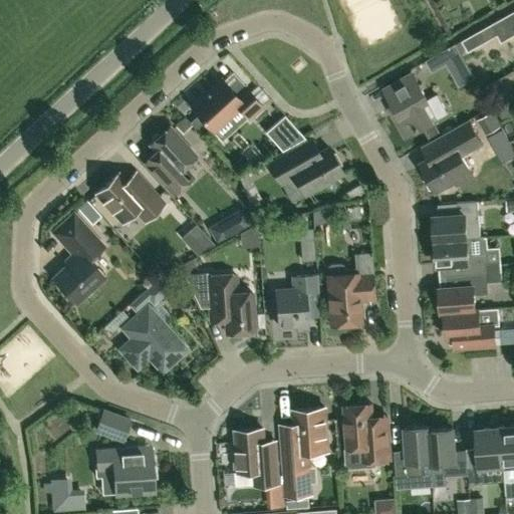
[(513,10),(492,23),(502,41),(513,34),(513,10)]
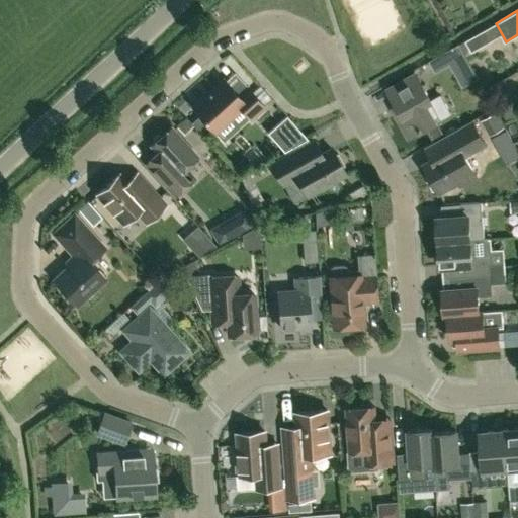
[(490,40),(484,30),(465,40),(471,52),(490,40)]
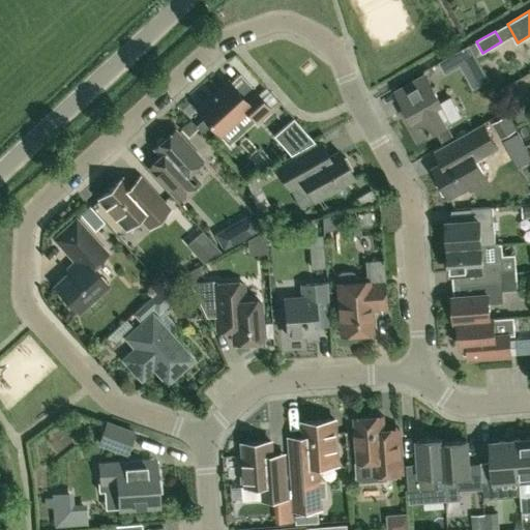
[(454,56),(460,65),(475,57),(469,48),(454,56)]
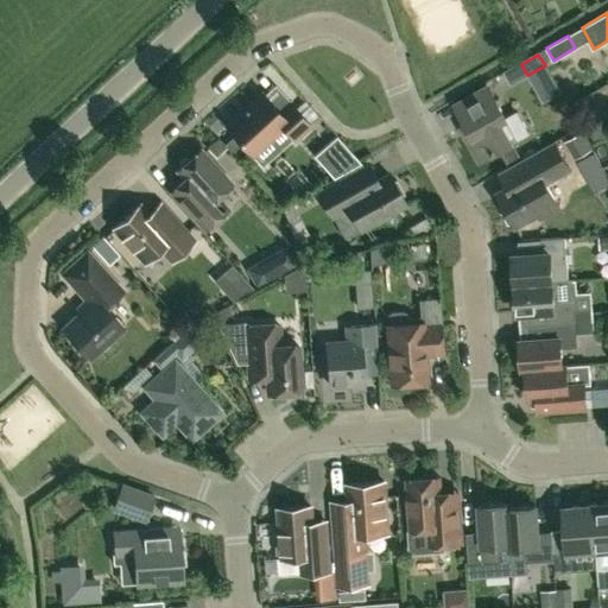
[(517,109),(506,116),(488,86),(455,105),(473,135),(467,139),(480,162),(530,133),(517,109)]
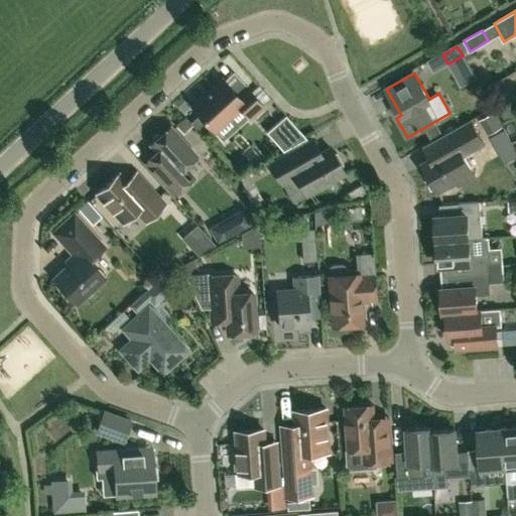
[(483,88),(501,122),(515,113),(515,101),(503,77),(496,81),(483,88)]
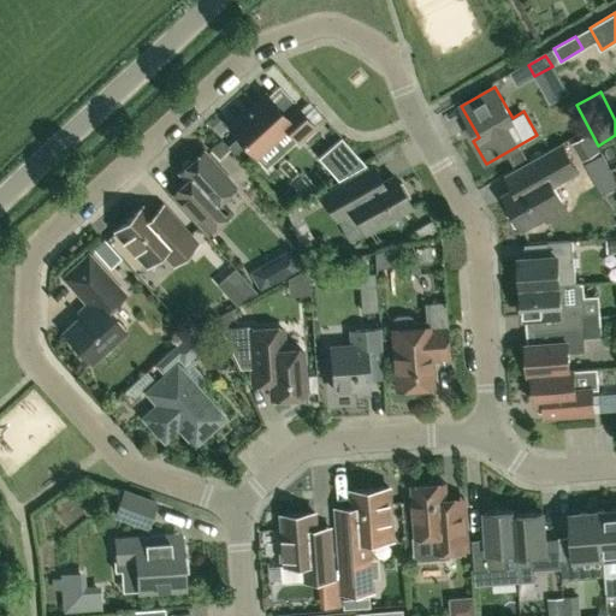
[(254,153),(255,155),(285,128),(298,141),(314,126),(292,102),(282,112),(265,94),(230,126),(238,136),(254,153)]
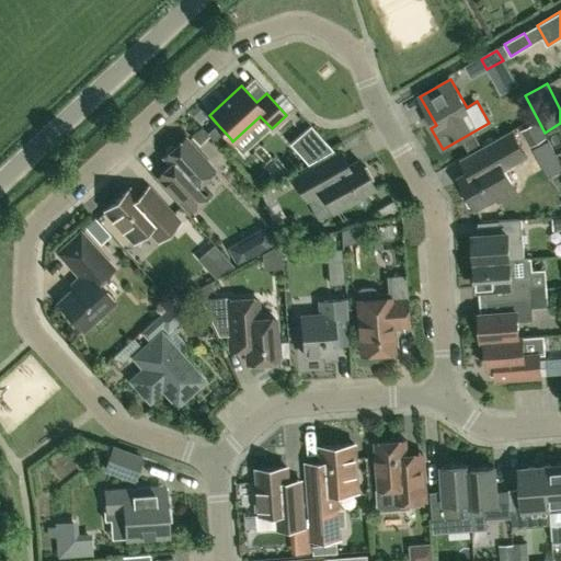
[(523,129),(533,146),(545,138),(535,123),(523,129)]
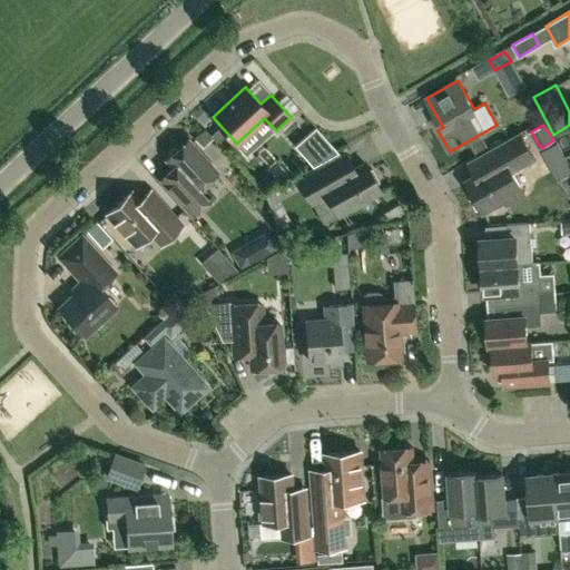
[(226,150),(235,141),(220,126),(212,134),(226,150)]
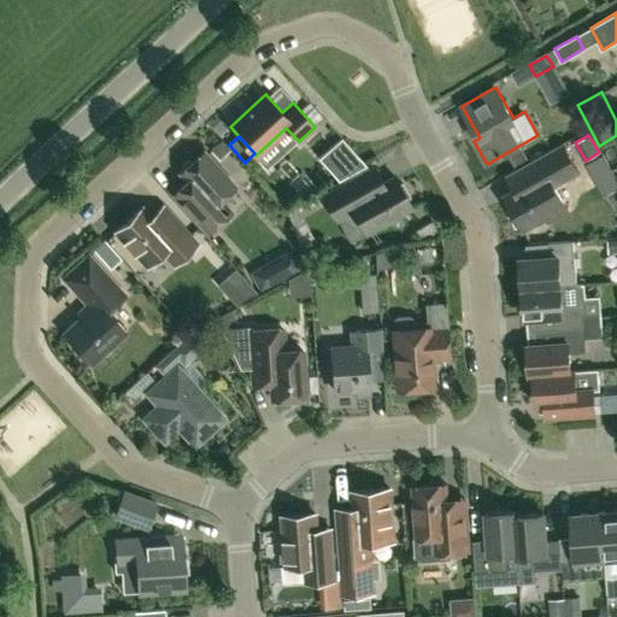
[(516,191),(505,197),(523,229),(546,216),(548,221),(568,209),(556,187),(580,174),(563,144),(506,175),(516,191)]
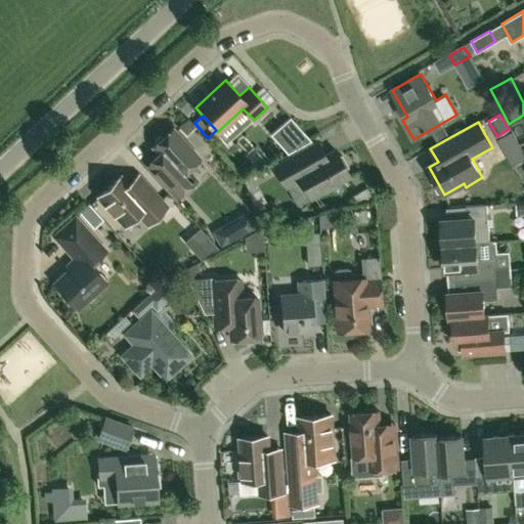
[(146,164),(160,178),(177,197),(195,179),(186,169),(199,158),(172,128),(163,136),(159,135),(154,140),(155,144),(153,146),(159,153),(146,164)]
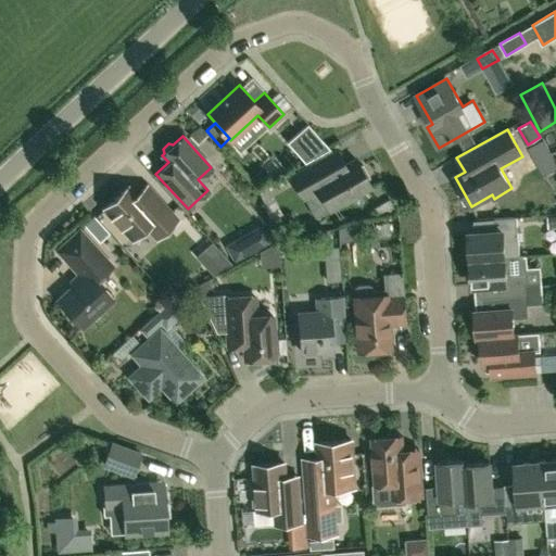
[(544,138),(528,147),(535,161),(551,152),(544,138)]
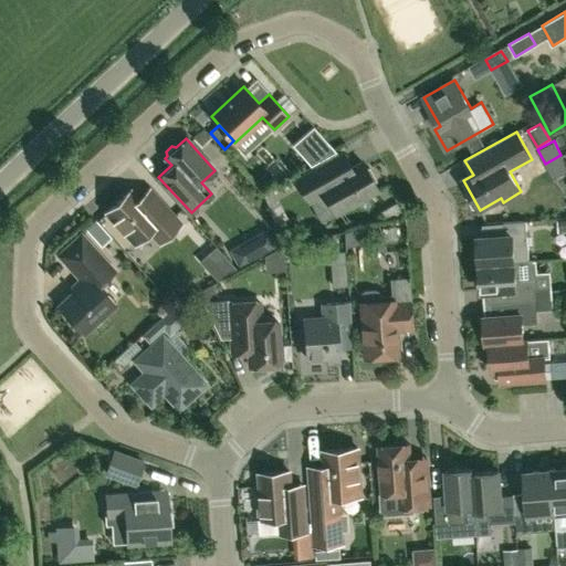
[(343,153),(322,165),(296,179),(305,195),(320,186),(335,213),(377,189),(374,182),(376,180),(368,168),(366,169),(362,161),(350,167),(343,153)]
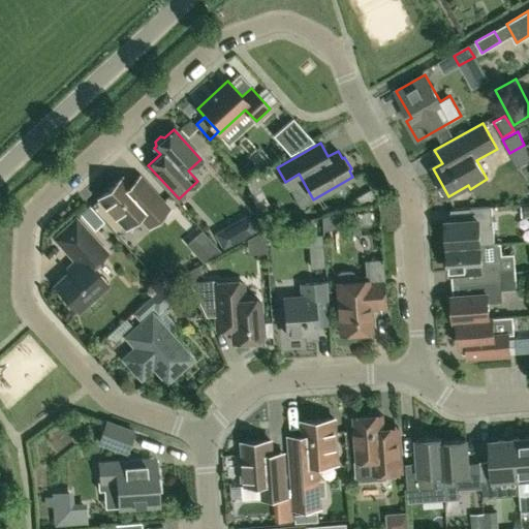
[(168,209),(151,190),(154,188),(141,173),(127,184),(121,178),(99,197),(125,226),(138,215),(149,226),(168,209)]
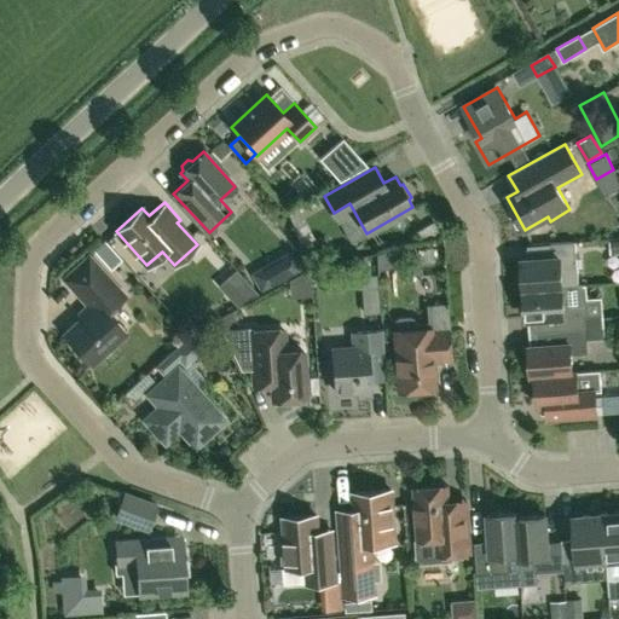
[(522,260),(525,289),(563,287),(579,285),(578,267),(576,242),(550,243),(551,258),(528,260),(522,260)]
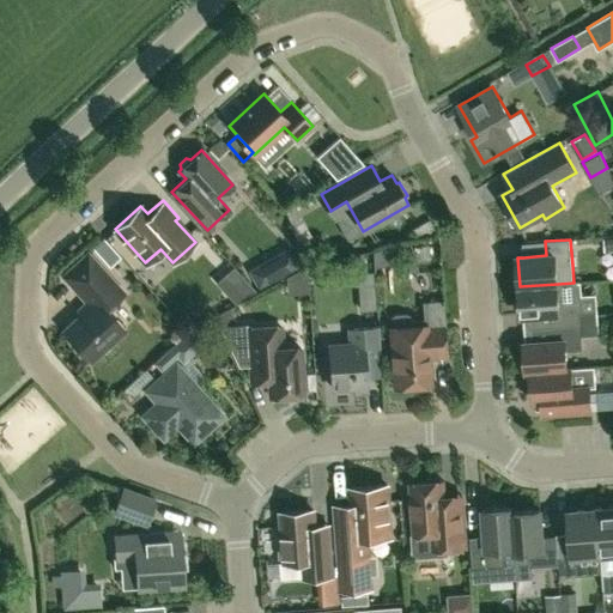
[(109,271),(122,262),(114,248),(101,256),(109,271)]
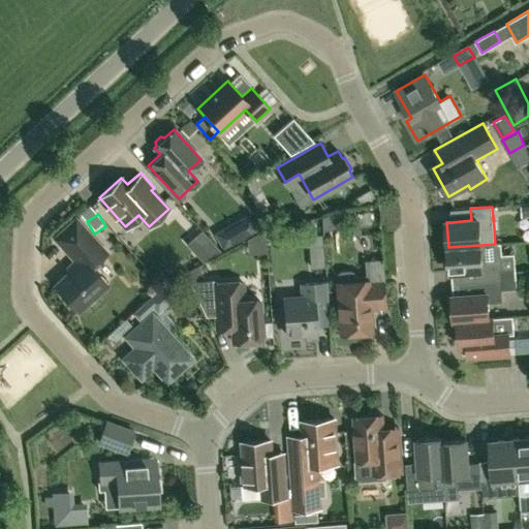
[(105,284),(90,267),(105,252),(75,219),(55,238),(75,260),(68,268),(68,274),(56,285),(67,297),(66,304),(87,305),(91,303),(94,301),(95,297),(95,293),(105,284)]
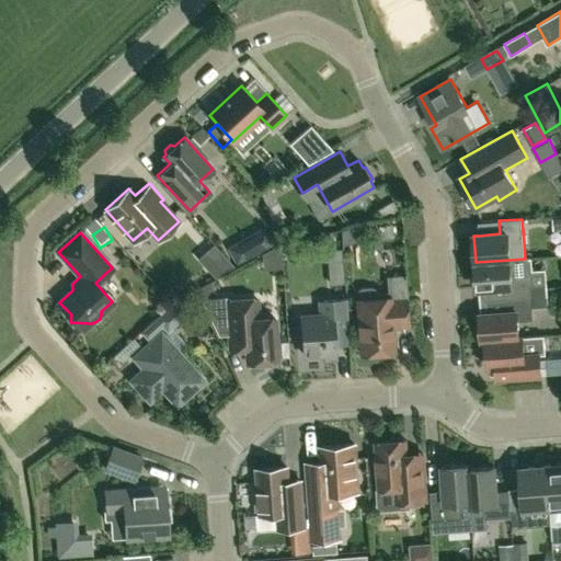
[(525,259),(511,260),(476,262),(477,288),(504,286),(505,299),(548,296),(547,285),(531,286),(529,258),(525,259)]
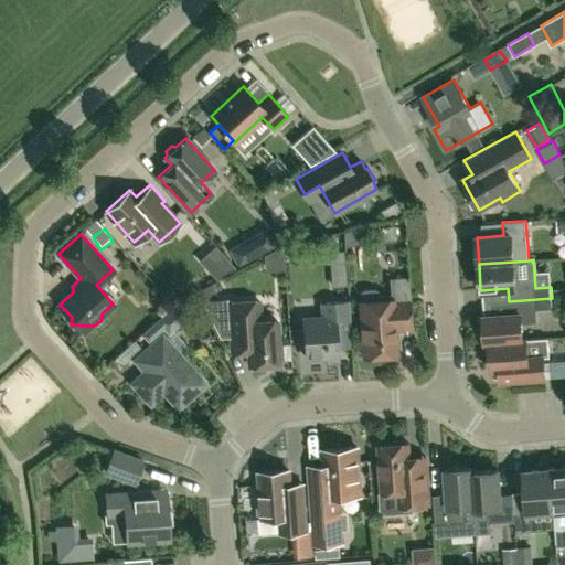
[(411,328),(408,301),(409,300),(409,291),(390,294),(377,294),(377,290),(373,289),(362,290),(360,292),(361,301),(360,301),(363,356),(377,355),(380,360),(390,359),(392,354),(396,354),(395,329),(411,328)]
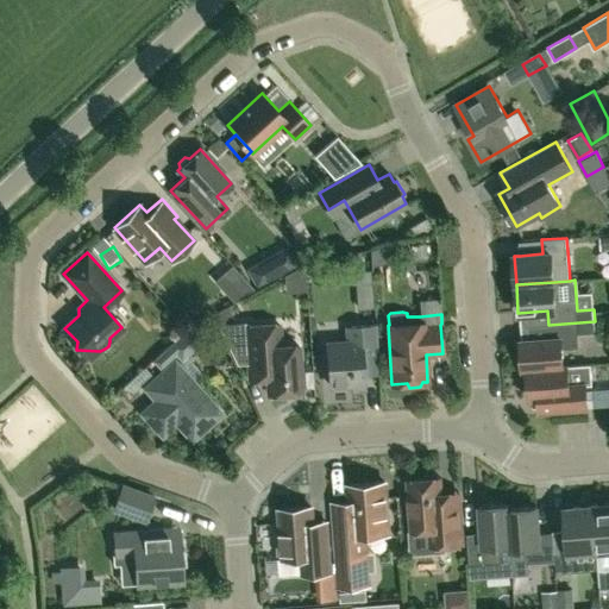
[(579,347),(578,334),(595,333),(595,321),(548,325),(548,338),(520,340),(522,370),(569,366),(567,365),(564,366),(563,349),(579,347)]
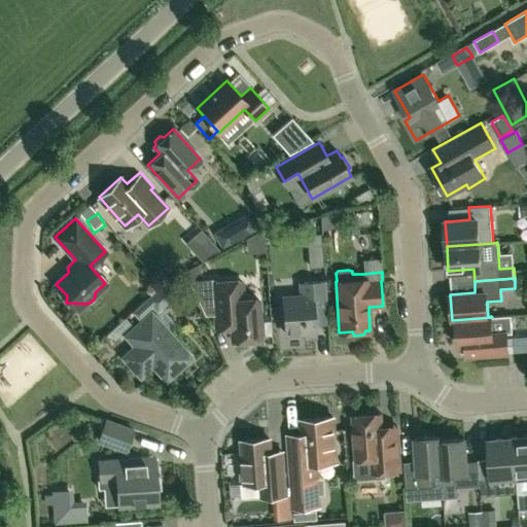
[(232,340),(234,340),(236,343),(245,342),(247,339),(260,338),(257,299),(242,300),(241,280),(214,282),(214,280),(202,280),(203,283),(195,283),(194,282),(192,283),(206,312),(212,312),(213,330),(231,329),(232,340)]
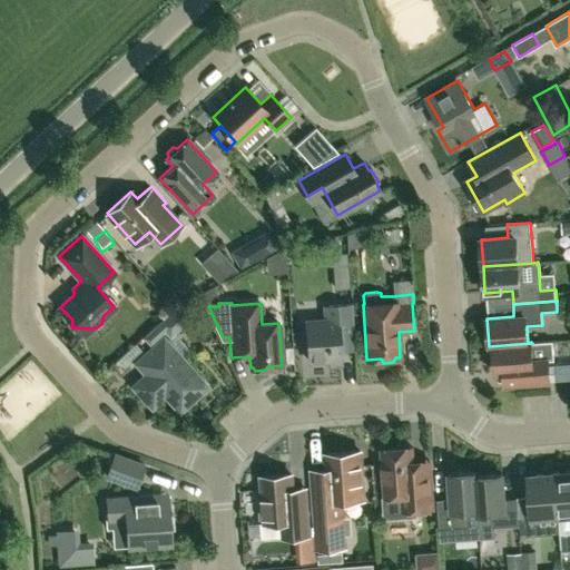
[(323,320),(305,322),(308,361),(328,359),(330,363),(341,362),(340,350),(355,349),(352,304),(322,306),(323,320)]
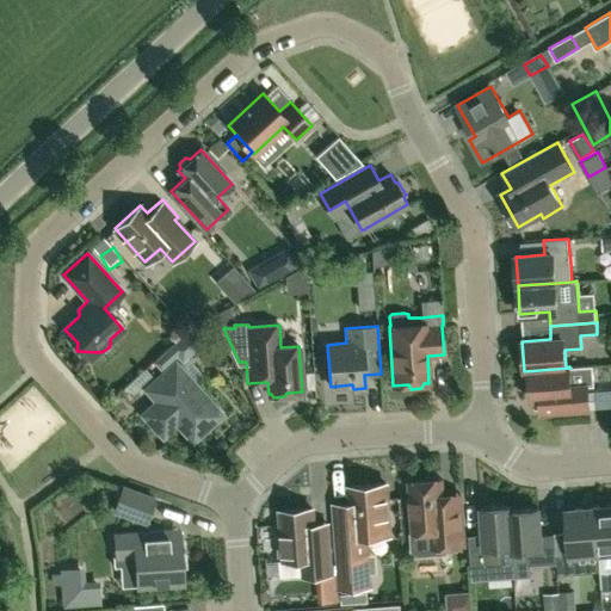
[(190,327),(152,360),(160,370),(177,355),(183,362),(203,343),(190,327)]
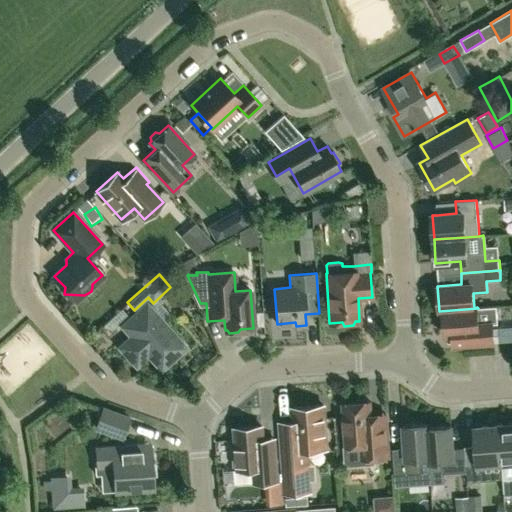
[(121,325),(130,336),(118,347),(136,366),(148,355),(161,370),(187,347),(146,302),(121,325)]
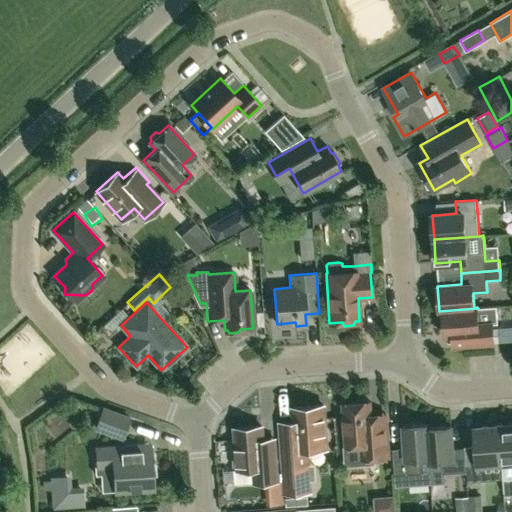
[(478,308),(439,311),(443,311),(444,335),(451,335),(452,346),(494,343),(493,323),(498,323),(497,306),(477,307),(478,308)]
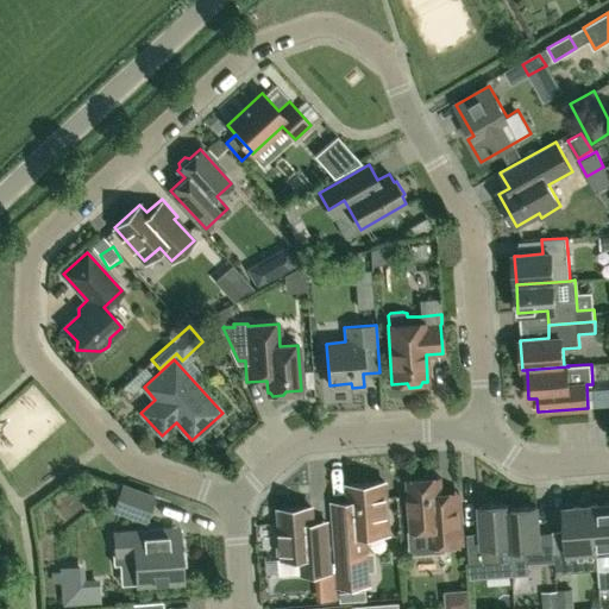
[(408,479),(412,528),(408,528),(410,554),(446,552),(445,544),(463,542),(459,493),(441,494),(440,477),(438,478),(434,473),(425,475),(422,479),(408,479)]
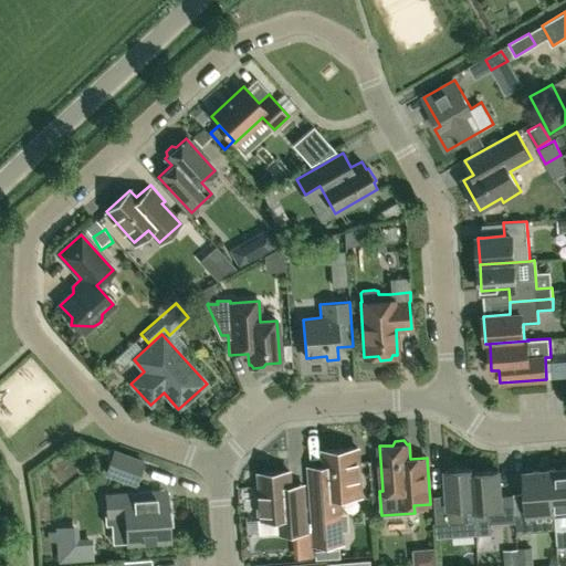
[(316,546),(343,544),(339,496),(360,495),(357,448),(324,450),(325,465),(310,467),(316,546)]
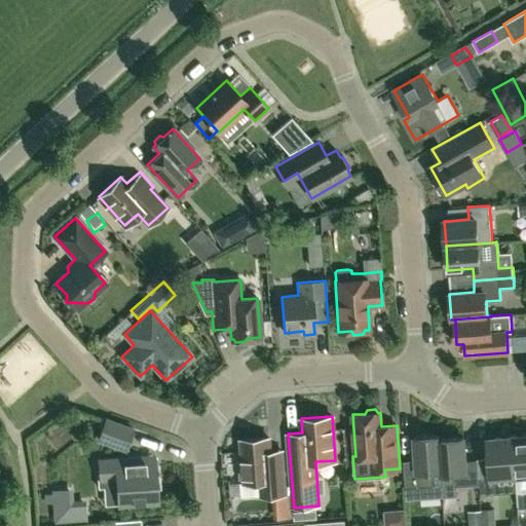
[(98,439),(125,449),(133,428),(105,419),(98,439)]
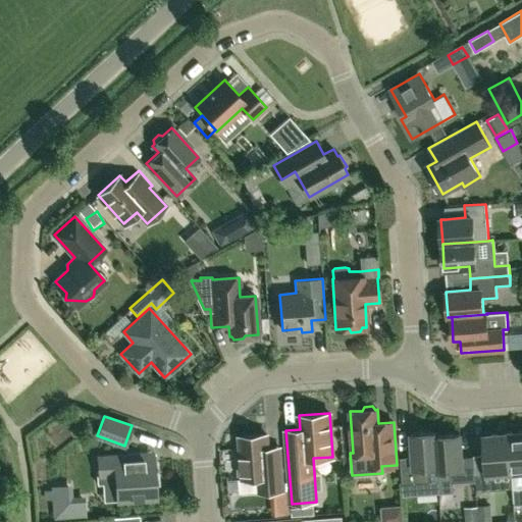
[(476,481),(474,456),(462,457),(460,434),(436,435),(436,431),(435,432),(438,470),(451,469),(452,483),(476,481)]
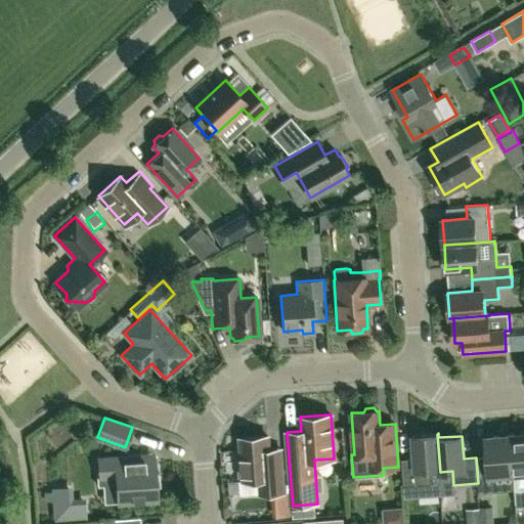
[(523,433),(511,435),(514,474),(515,489),(516,495),(523,494),(523,433)]
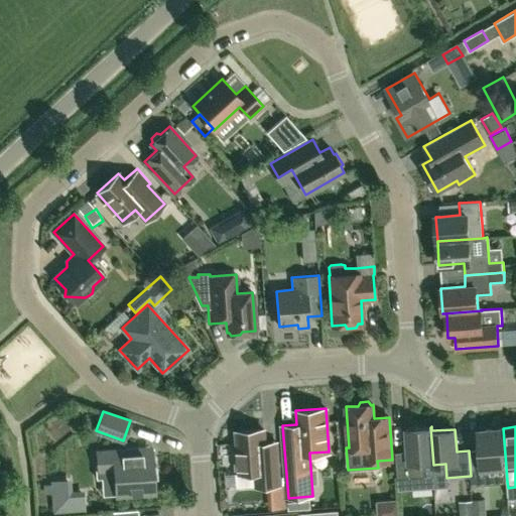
[(432,465),(433,465),(430,427),(406,428),(408,452),(396,453),(398,478),(421,476),(420,462),(432,462),(432,465)]
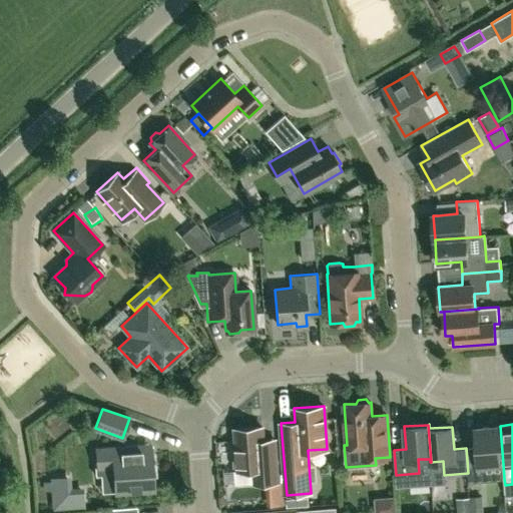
[(479,466),(503,464),(500,426),(475,428),(477,446),(466,447),(466,448),(468,473),(468,475),(479,474),(479,466)]
